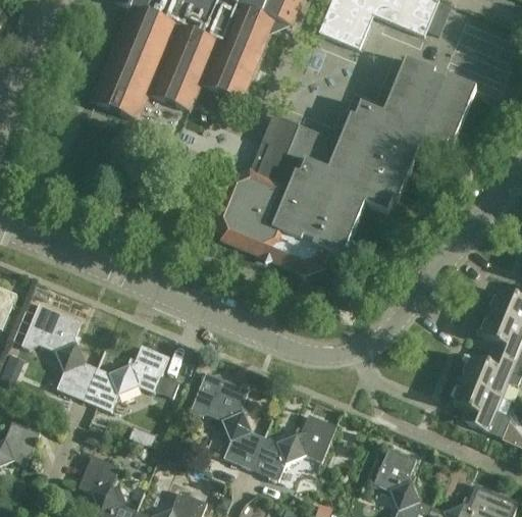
[(241,100),(275,18),(231,0),(114,0),(114,1),(129,7),(91,101),(138,120),(149,93),(151,94),(189,110),(201,83),(203,83),(203,84),(241,100)]
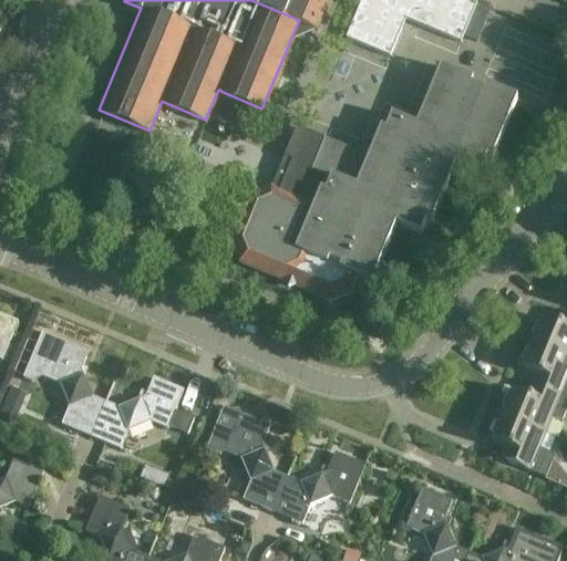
[(251,0),(299,20),(318,28),(328,0),(251,0)]
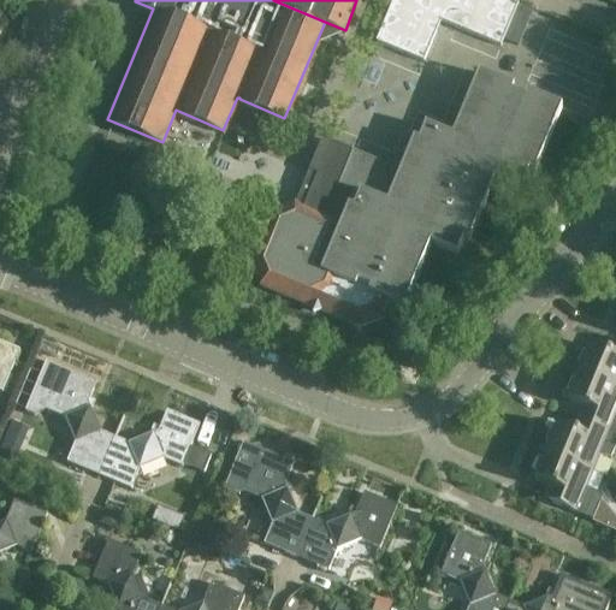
[(391,0),(375,37),(424,57),(440,16),(501,41),(503,36),(517,1),(517,0),(391,0)]
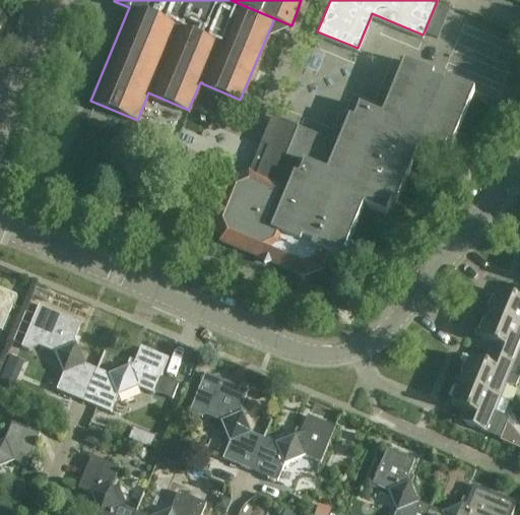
[(249,168),(229,176),(211,217),(219,238),(261,254),(268,252),(271,259),(304,272),(323,263),(329,251),(340,256),(363,202),(386,211),(391,198),(395,200),(417,145),(441,155),(446,141),(450,143),(474,86),(445,74),(443,79),(432,74),(434,70),(404,58),(382,112),(358,102),(351,115),(347,113),(336,140),(298,124),(270,114),(249,168)]
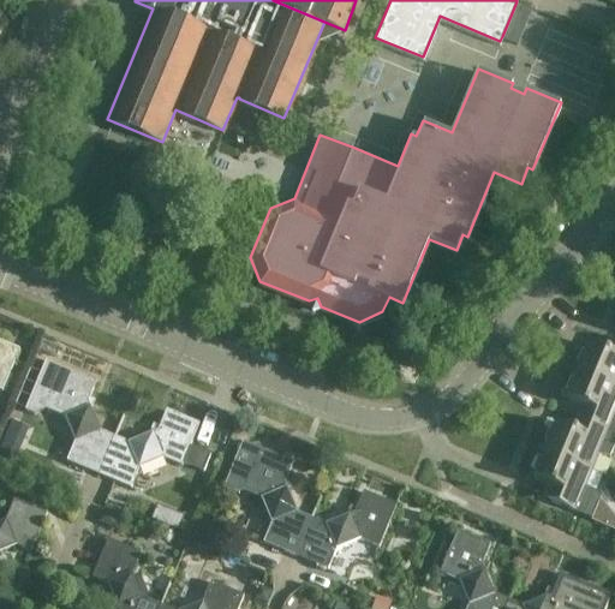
[(0,387),(1,388),(10,368),(19,346),(0,336),(0,387)]
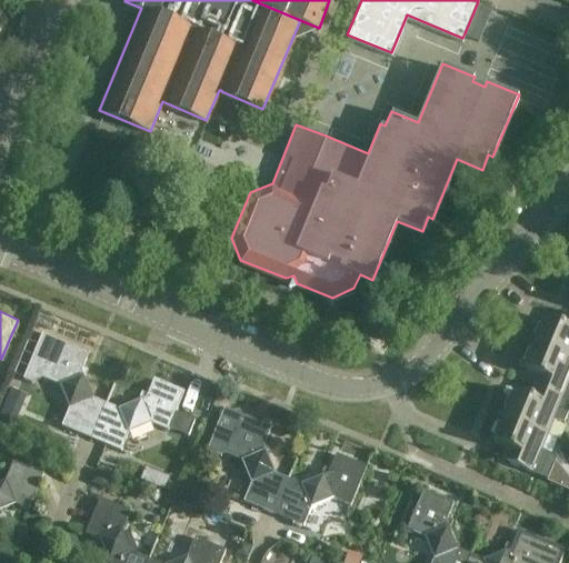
[(533,341),(568,355),(568,325),(545,315),(533,341)]
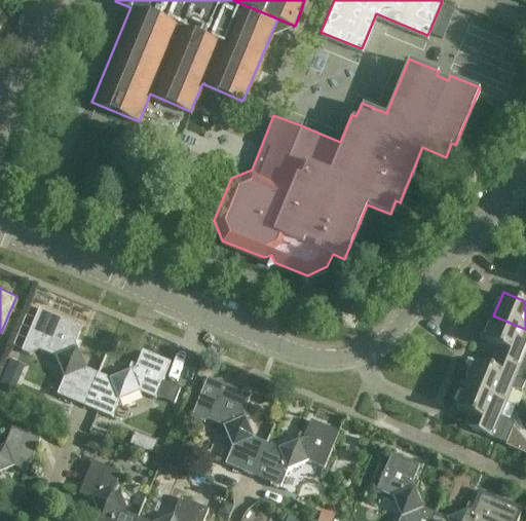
[(57,392),(84,403),(98,370),(85,365),(75,340),(82,323),(39,305),(21,348),(29,351),(39,347),(55,354),(64,374),(57,392)]
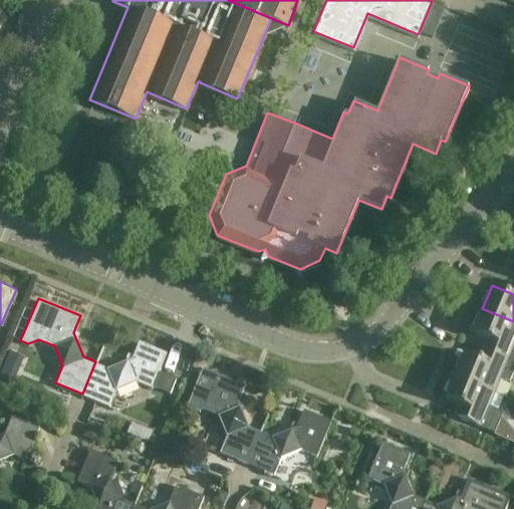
[(513,359),(513,321),(482,308),(473,330),(496,340),(492,350),(513,359)]
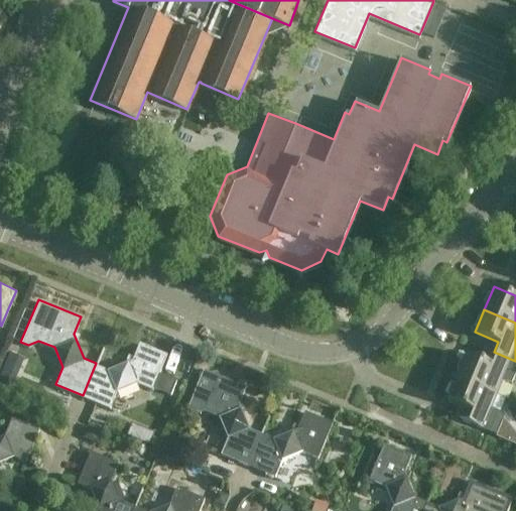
[(96,363),(83,395),(110,407),(117,389),(137,381),(152,387),(169,394),(176,377),(160,370),(167,353),(139,341),(132,358),(108,368),(96,363)]
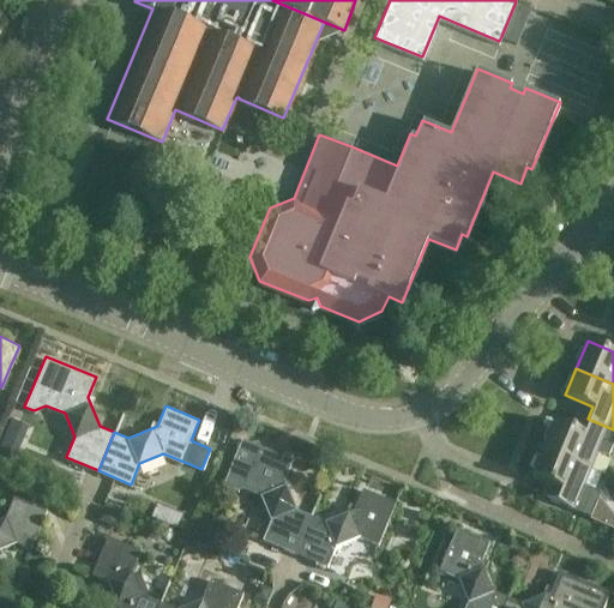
[(12,416),(6,431),(23,437),(28,423),(12,416)]
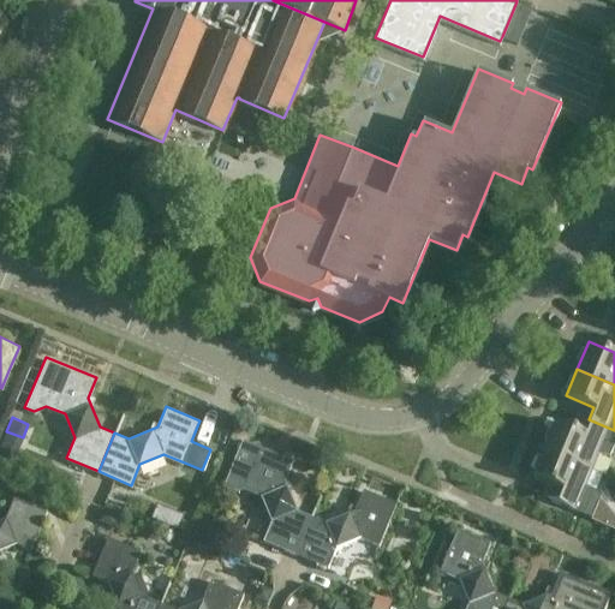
[(556,421),(544,448),(591,467),(598,451),(610,453),(614,440),(614,430),(589,419),(584,431),(556,421)]
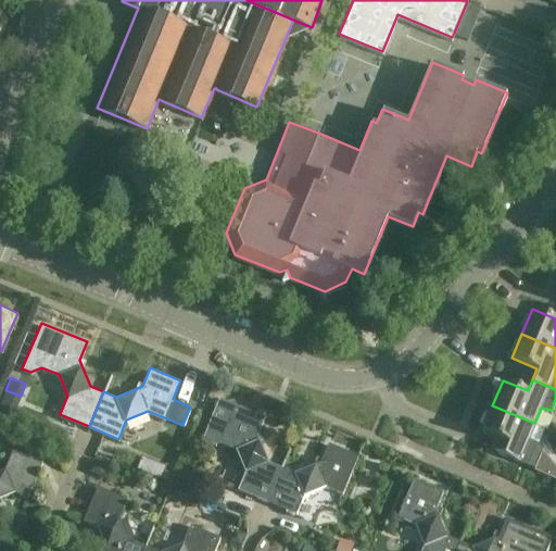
[(19,400),(3,393),(0,402),(0,405),(14,412),(19,400)]
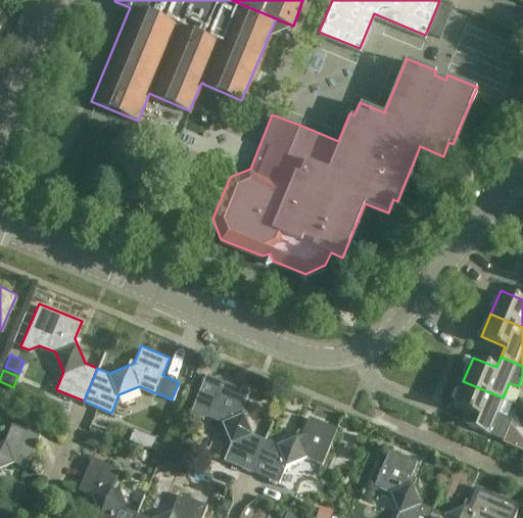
[(249,390),(222,379),(206,372),(190,412),(202,416),(206,414),(223,421),(231,442),(224,459),(251,470),(265,437),(252,432),(242,408),(249,390)]
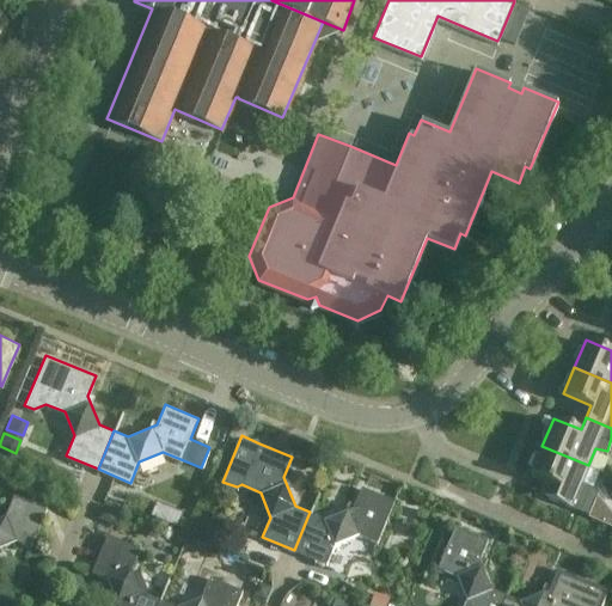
[(588,465),(542,446),(531,472),(558,484),(552,497),(588,512),(598,490),(582,479),(588,465)]
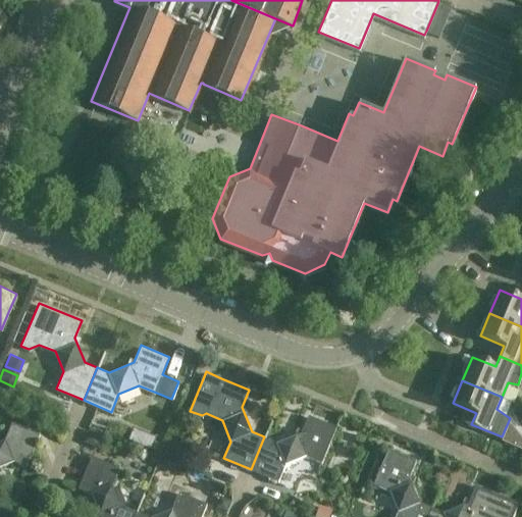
[(264,436),(251,469),(278,480),(285,462),(305,455),(321,462),(336,426),(308,414),(301,431),(276,442),(264,436)]
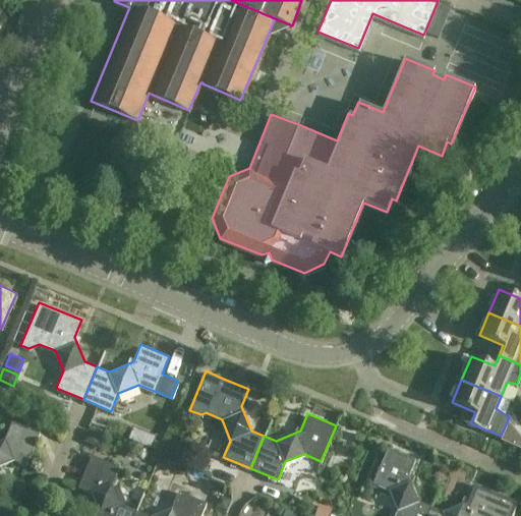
[(268,414),(262,427),(267,430),(272,415),(268,414)]
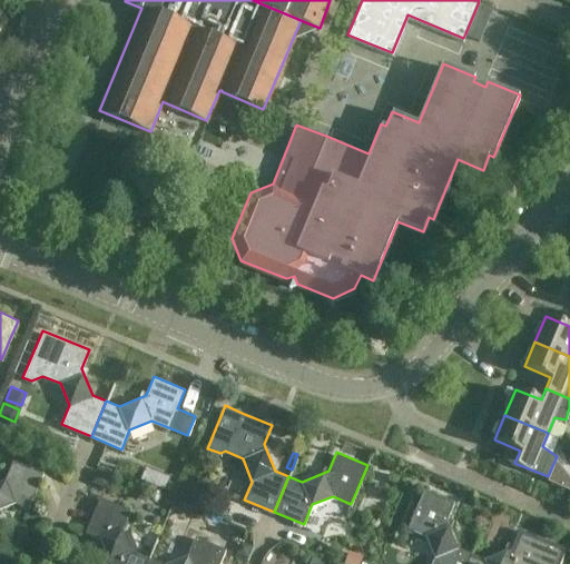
[(0,480),(0,507),(15,502),(28,507),(37,487),(43,472),(12,459),(5,478),(0,480)]
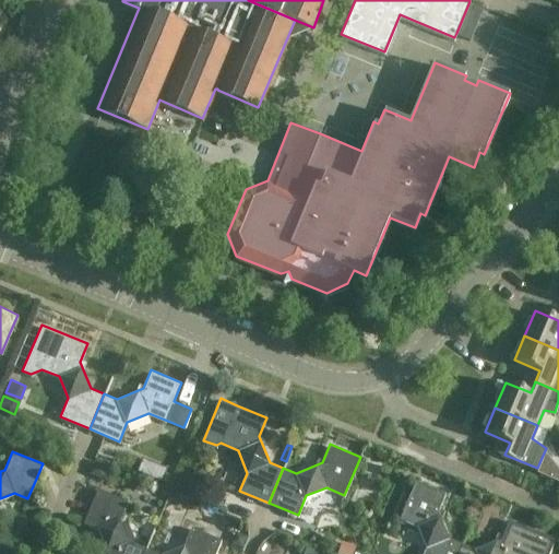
[(143,456),(138,468),(162,479),(167,466),(143,456)]
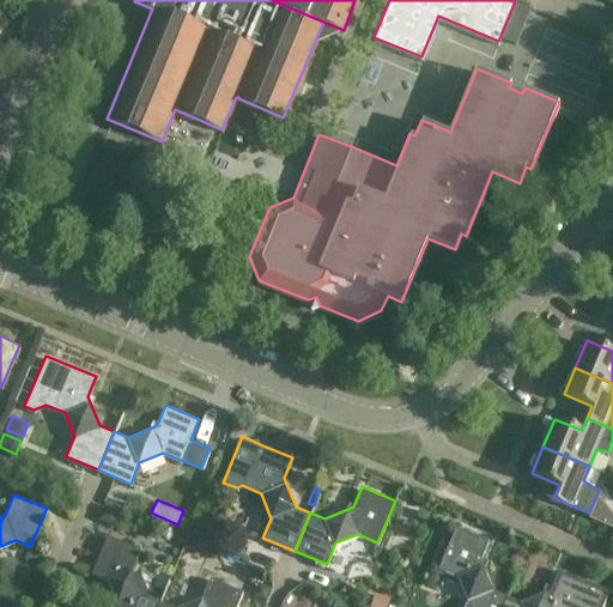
[(104,502),(98,517),(113,523),(120,508),(104,502)]
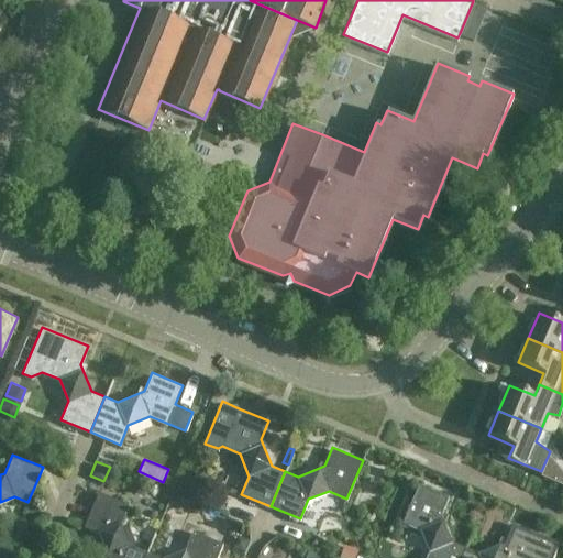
[(419,483),(410,503),(403,522),(419,528),(429,550),(426,557),(460,557),(465,546),(452,540),(441,514),(449,495),(419,483)]
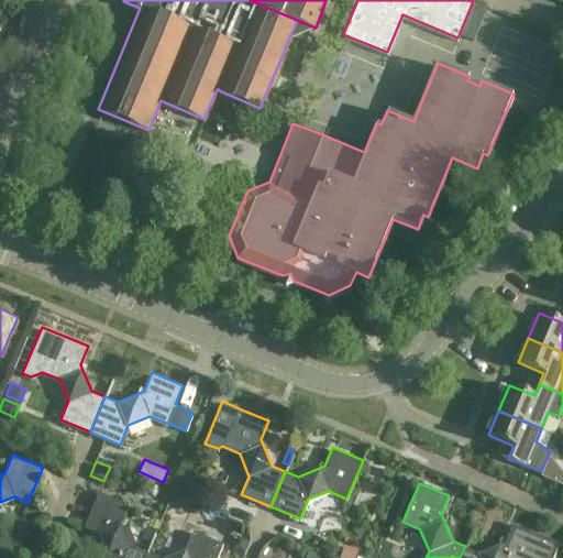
[(109,557),(143,557),(147,550),(131,543),(121,522),(129,503),(99,491),(92,505),(85,526),(98,532),(109,557)]
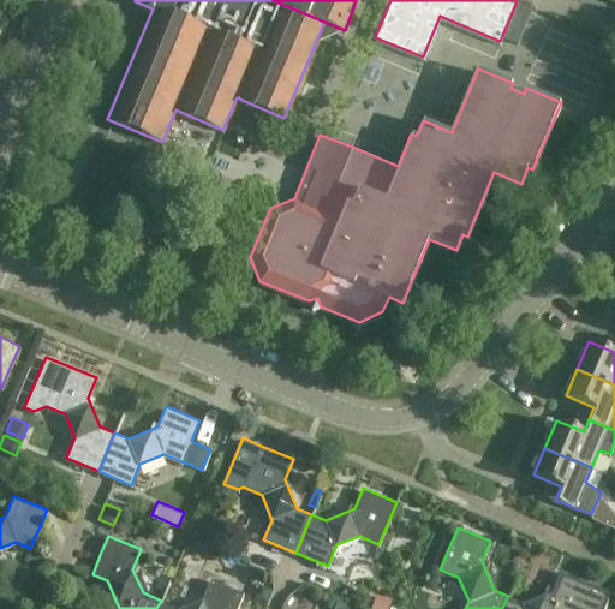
[(508,596),(502,608),(603,608),(610,591),(560,569),(551,590),(523,602),(508,596)]
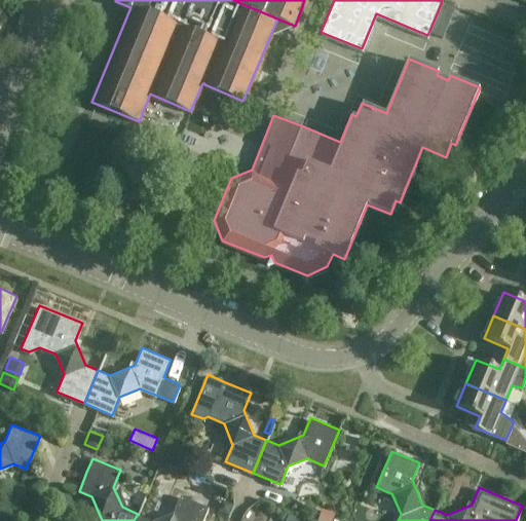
[(138,514),(134,520),(201,520),(209,507),(180,494),(174,512),(153,520),(138,514)]
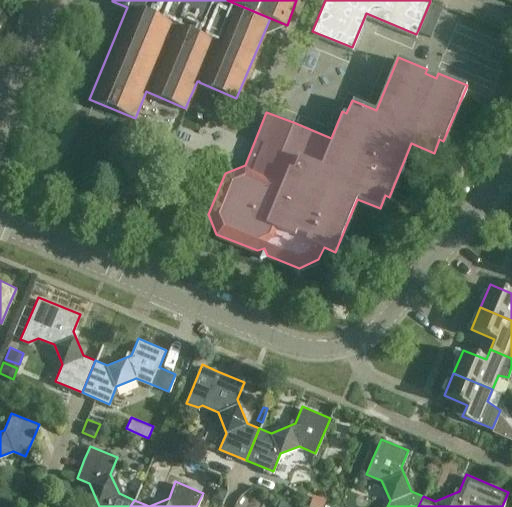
[(215,484),(211,495),(222,500),(226,488),(215,484)]
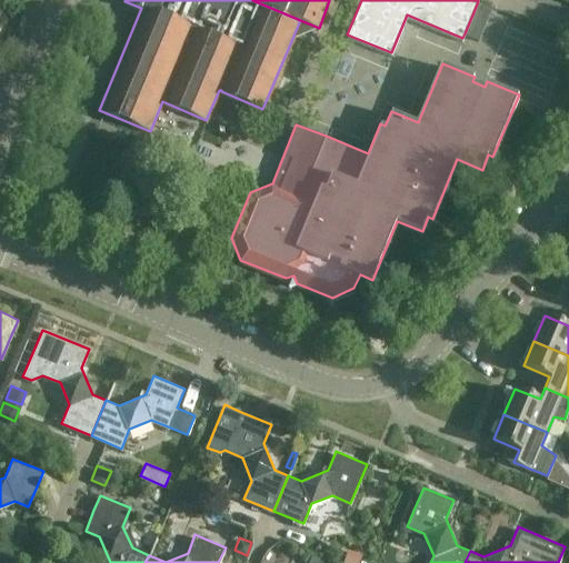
[(348,548),(342,562),(346,562),(357,562),(362,553),(348,548)]
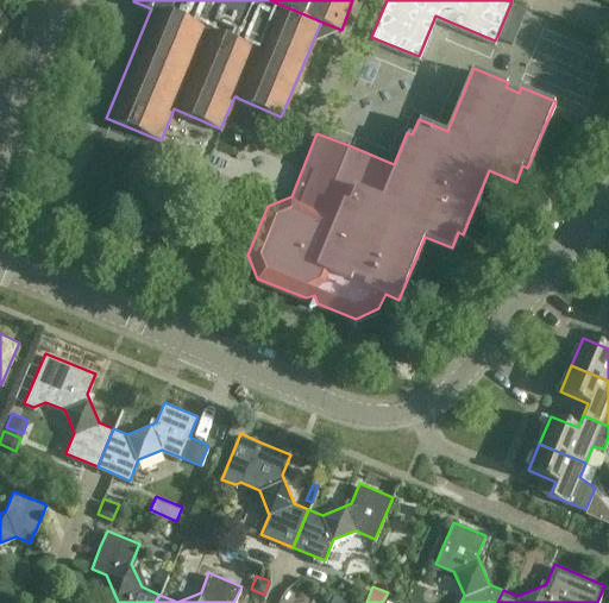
[(333,592),(328,602),(344,602),(346,598),(333,592)]
